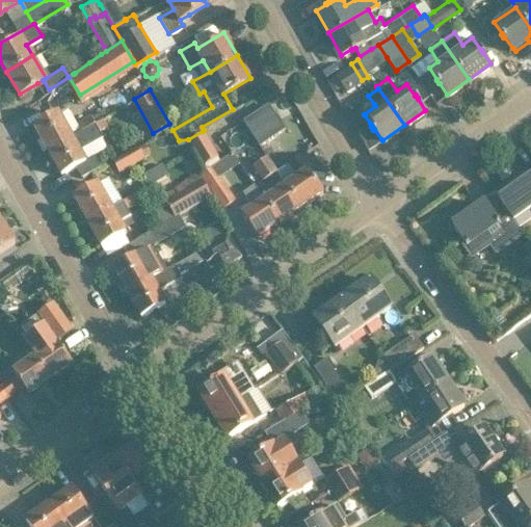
[(267,102),(242,119),(259,143),(284,127),(267,102)]
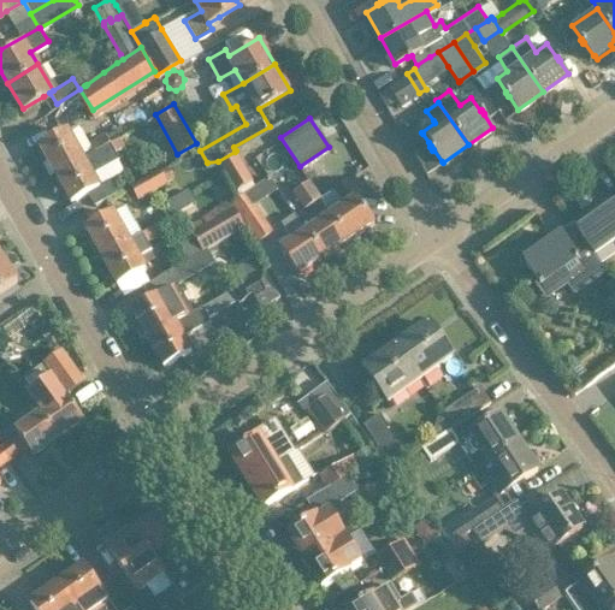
[(54,171),(82,155),(66,126),(39,142),(54,171)]
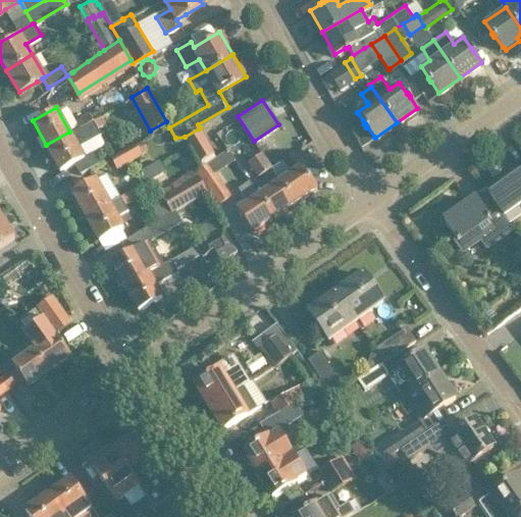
[(80,125),(92,118),(88,109),(74,116),(80,125)]
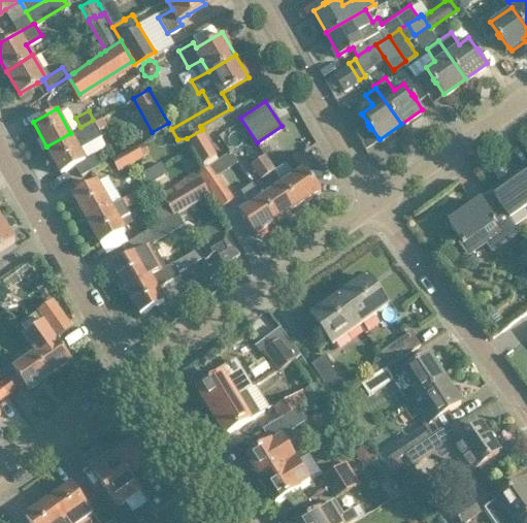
[(70,133),(46,146),(61,170),(75,162),(85,157),(84,157),(78,146),(100,134),(101,133),(97,127),(106,122),(102,115),(93,120),(80,127),(70,133)]
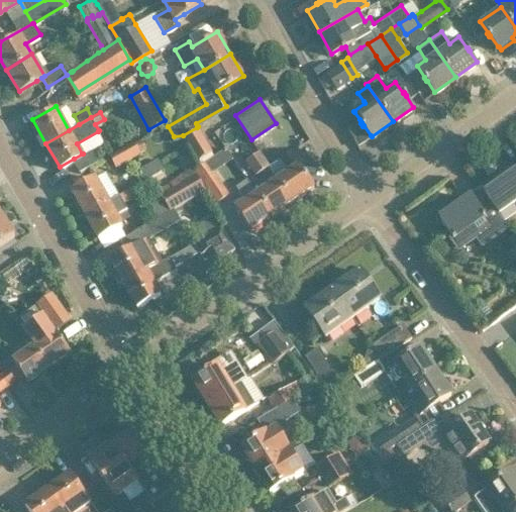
[(197,127),(183,135),(197,159),(198,160),(200,163),(205,160),(213,154),(211,150),(197,127)]
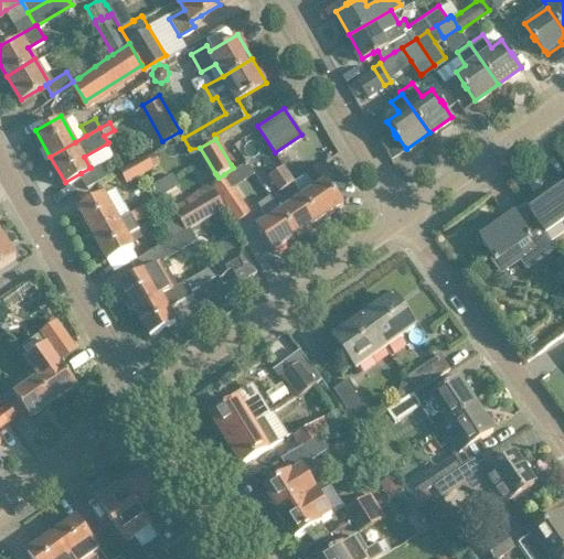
[(156,161),(150,151),(147,153),(146,152),(119,168),(126,179),(156,161)]
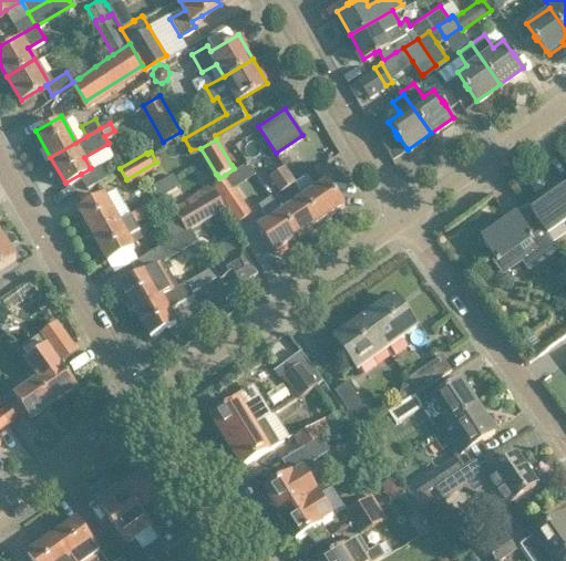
[(320,218),(343,203),(328,179),(331,177),(321,160),(307,170),(295,178),(305,195),(320,218)]
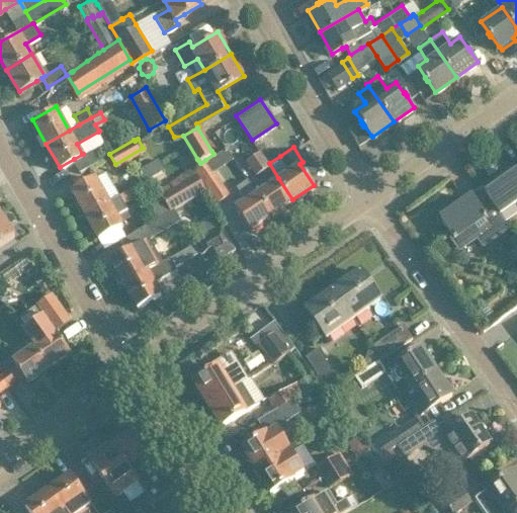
[(83,154),(74,159),(80,170),(97,160),(91,149),(82,154),(83,154)]
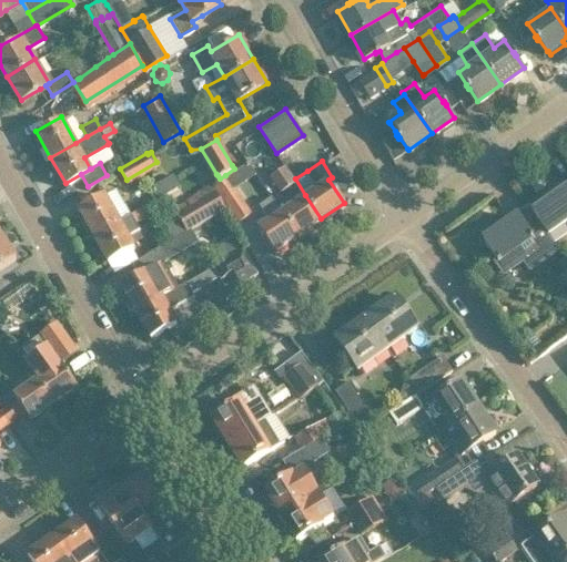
[(270,173),(269,173),(280,190),(295,179),(284,163),(270,173)]
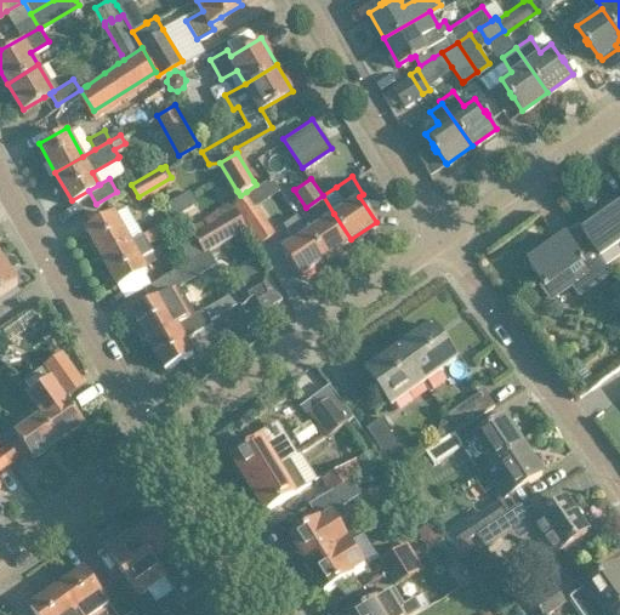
[(240,195),(232,201),(238,209),(261,240),(274,231),(256,205),(246,192),(240,195)]
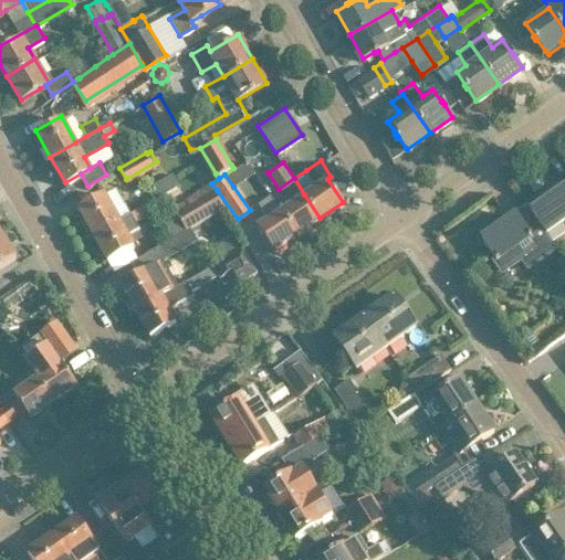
[(94,197),(77,205),(93,232),(129,211),(115,186),(111,188),(106,180),(90,189),(94,197)]
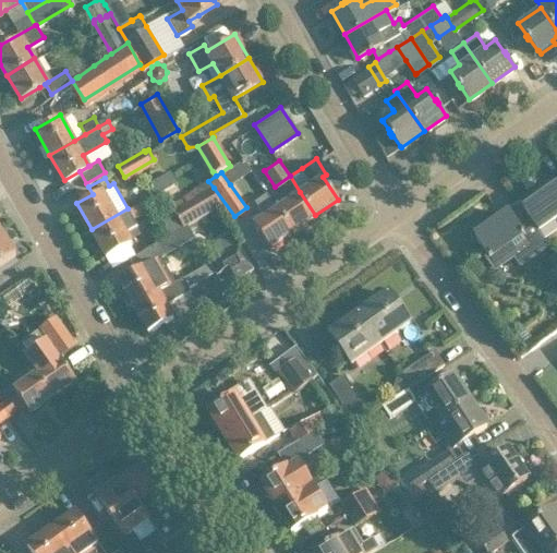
[(172,214),(159,221),(168,235),(182,226),(188,223),(221,203),(206,178),(190,189),(191,190),(194,195),(172,208),(176,212),(172,214)]
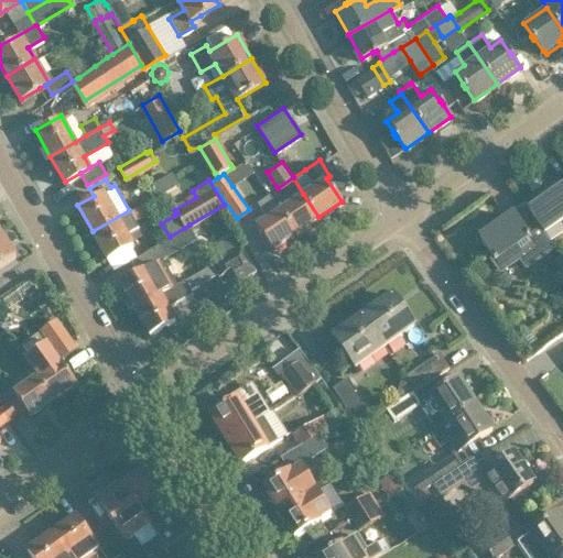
[(562,185),(530,209),(544,229),(562,215),(562,179),(561,182),(562,185)]
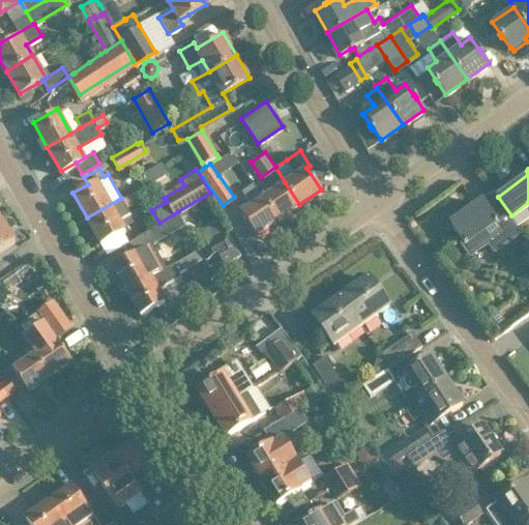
[(263,197),(254,182),(253,181),(242,188),(252,204),(241,211),(256,233),(277,219),(263,197)]
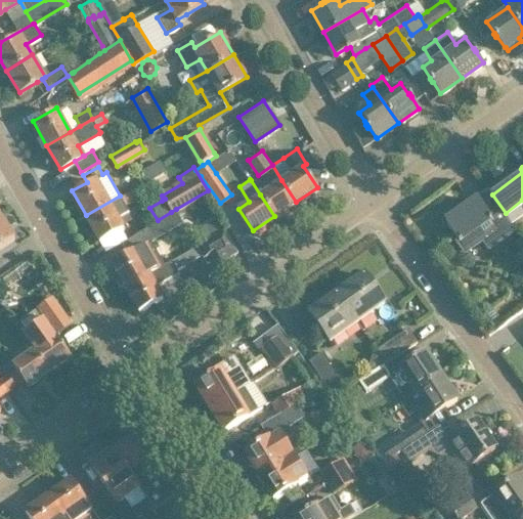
[(260,195),(274,216),(296,202),(281,180),(260,195)]
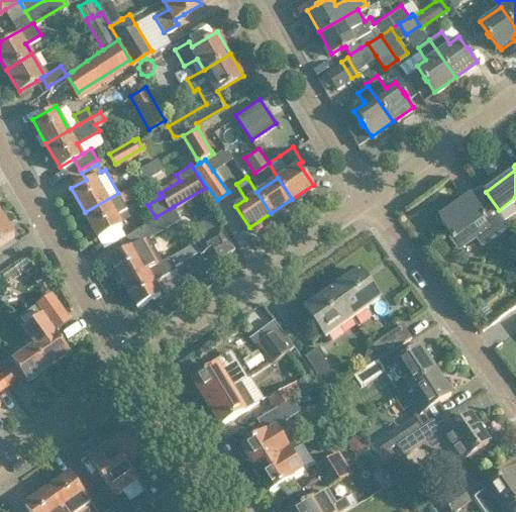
[(471,196),(439,218),(450,233),(452,236),(458,244),(479,230),(480,231),(484,237),(483,238),(484,239),(494,232),(501,227),(497,223),(504,218),(499,210),(486,192),(481,184),(469,193),(471,196)]
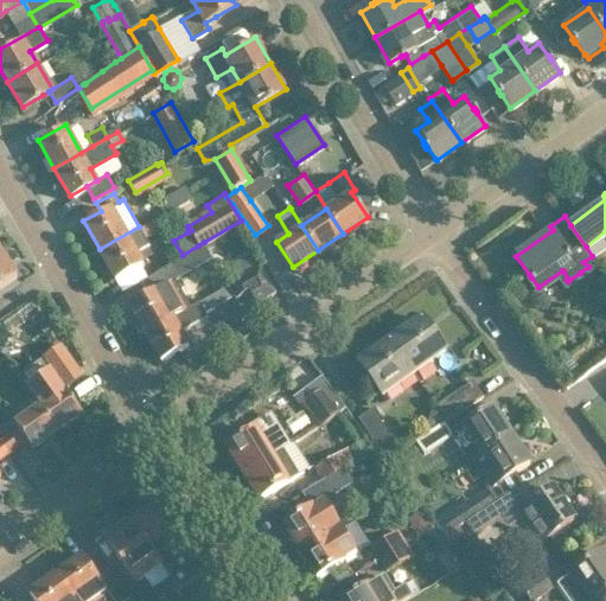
[(115,277),(135,266),(142,262),(135,250),(148,243),(144,235),(159,225),(154,218),(139,227),(100,249),(115,277)]
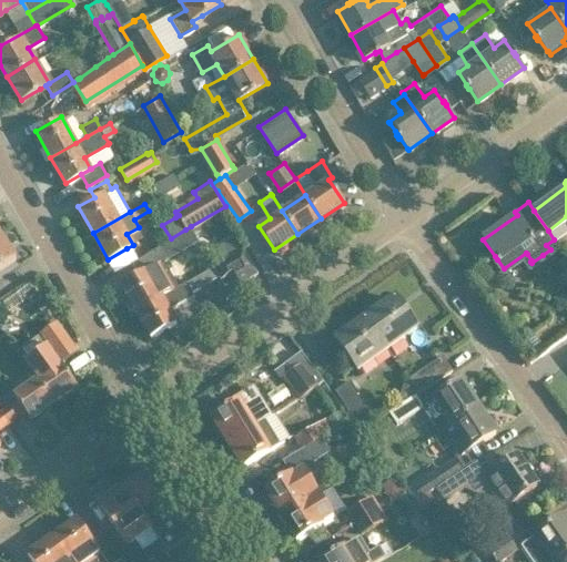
[(0,264),(16,255),(0,233),(0,264)]
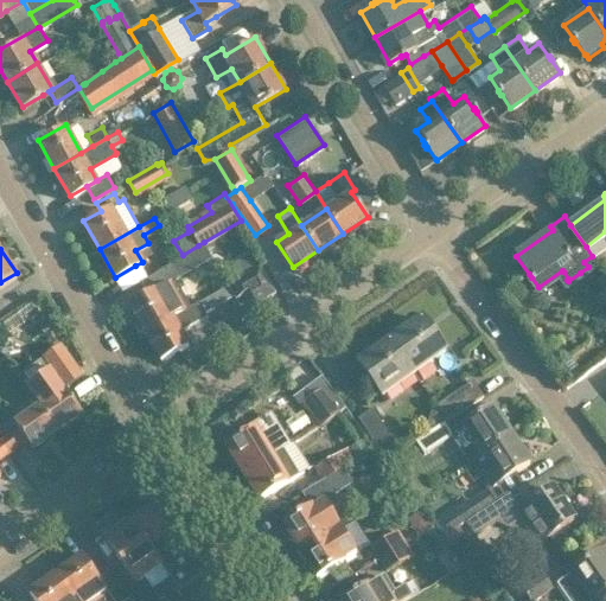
[(249,253),(235,261),(242,273),(256,264),(249,253)]
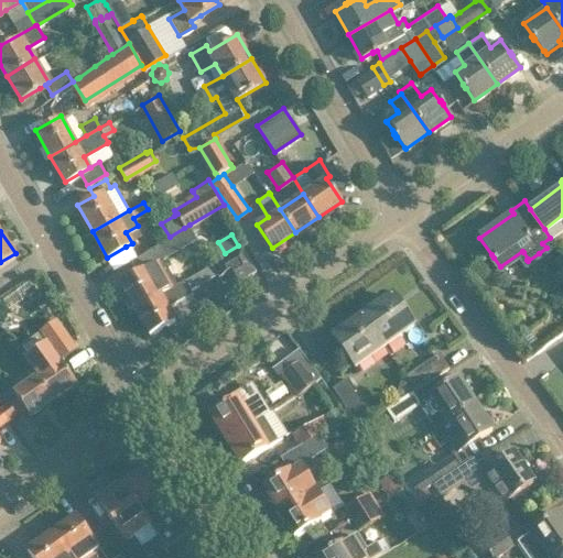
[(137,270),(119,280),(128,295),(125,298),(128,305),(133,304),(134,306),(175,283),(161,258),(164,255),(158,243),(139,254),(137,255),(131,259),(137,270)]
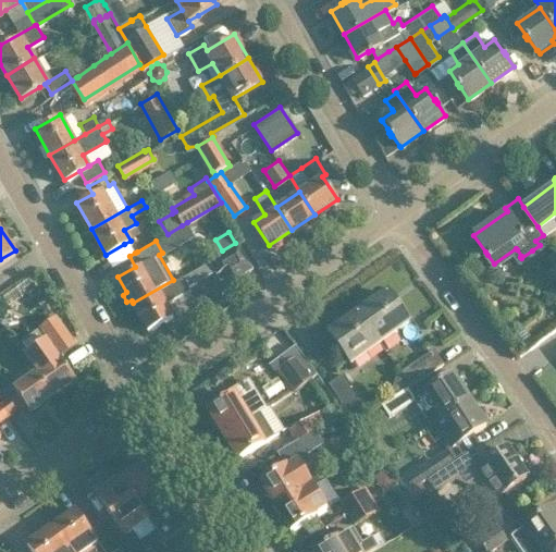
[(221,252),(209,259),(213,267),(214,269),(215,271),(222,284),(235,277),(245,271),(252,267),(242,247),(238,242),(221,252)]
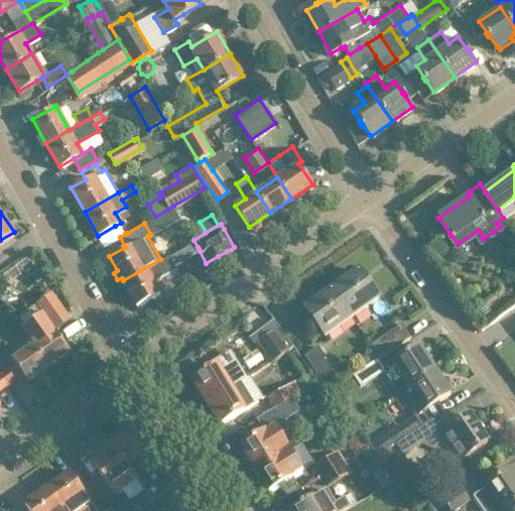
[(160,259),(123,280),(136,304),(159,291),(153,281),(176,267),(174,263),(180,259),(175,250),(160,259)]
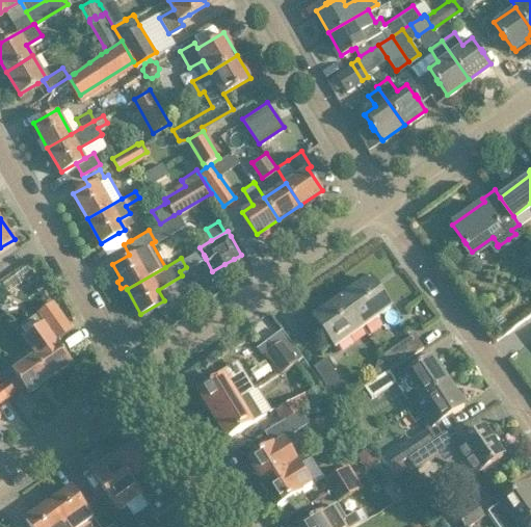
[(362,324),(373,317),(390,305),(369,275),(341,295),(362,324)]
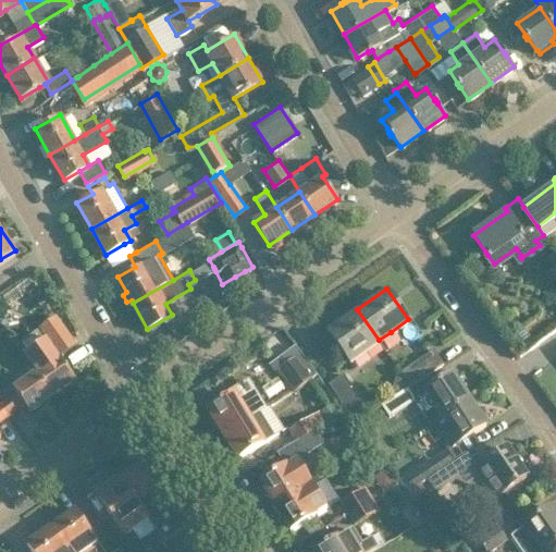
[(349,360),(379,340),(357,309),(329,330),(349,360)]
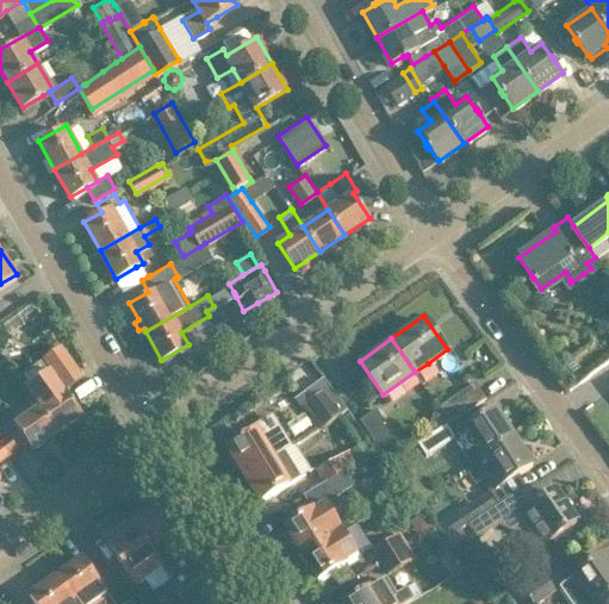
[(39,378),(26,387),(37,402),(41,406),(56,429),(81,411),(64,388),(82,375),(61,343),(43,356),(50,368),(39,375),(39,378)]
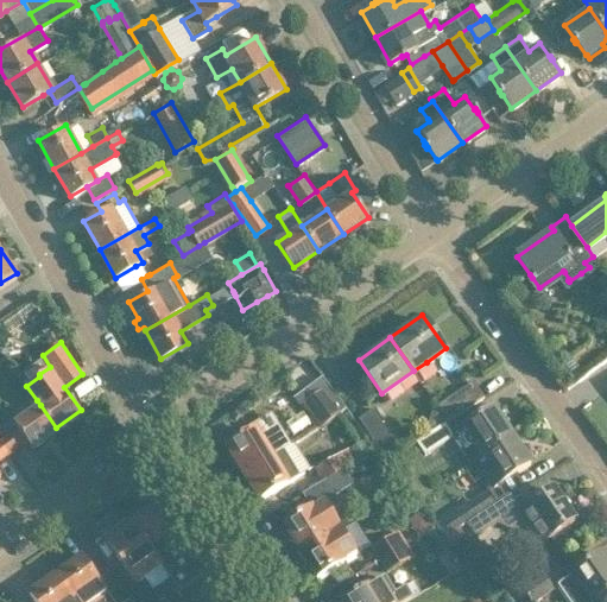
[(322,373),(305,386),(311,394),(328,382),(322,373)]
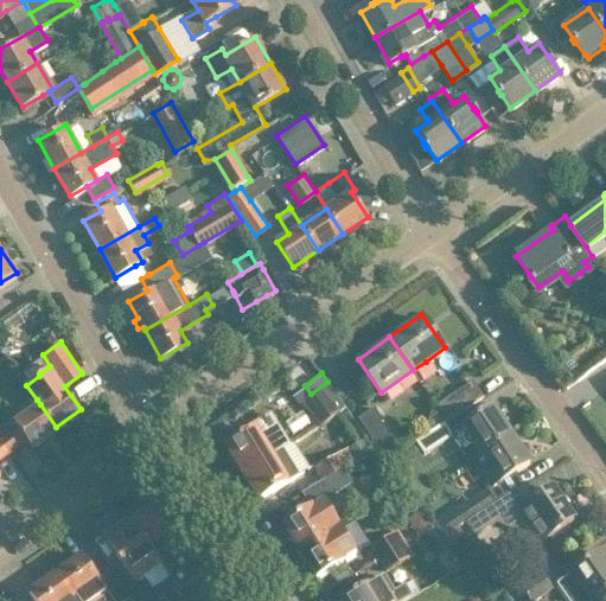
[(437,402),(435,402),(437,404),(445,416),(446,417),(447,416),(463,407),(483,394),(472,377),(453,390),(437,402)]
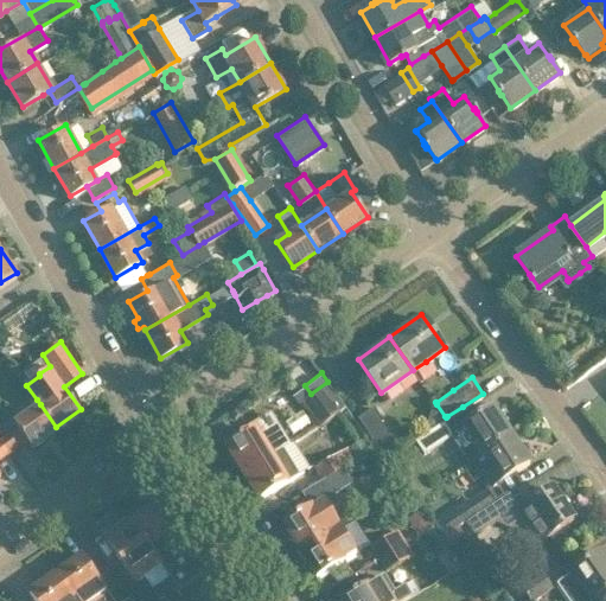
[(319,423),(344,404),(327,382),(311,394),(303,400),(319,423)]
